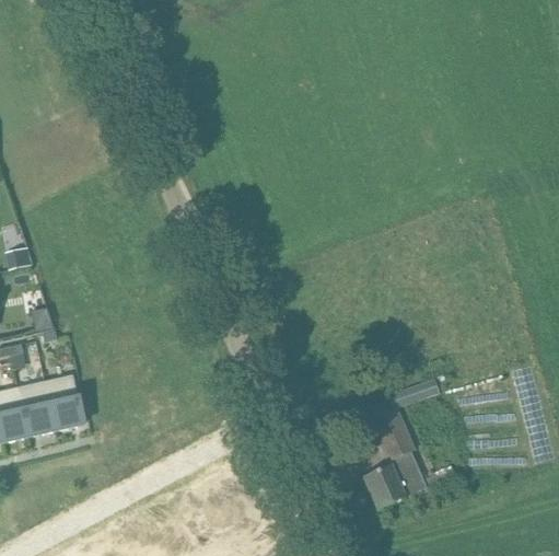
[(46,300),(33,304),(42,332),(55,327),(46,300)]
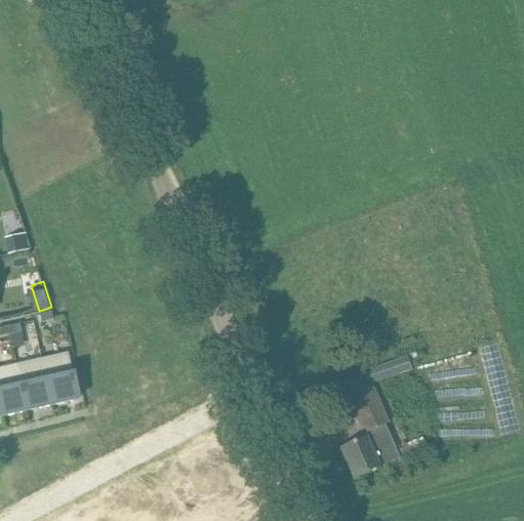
[(52,309),(40,312),(42,320),(53,317),(52,309)]
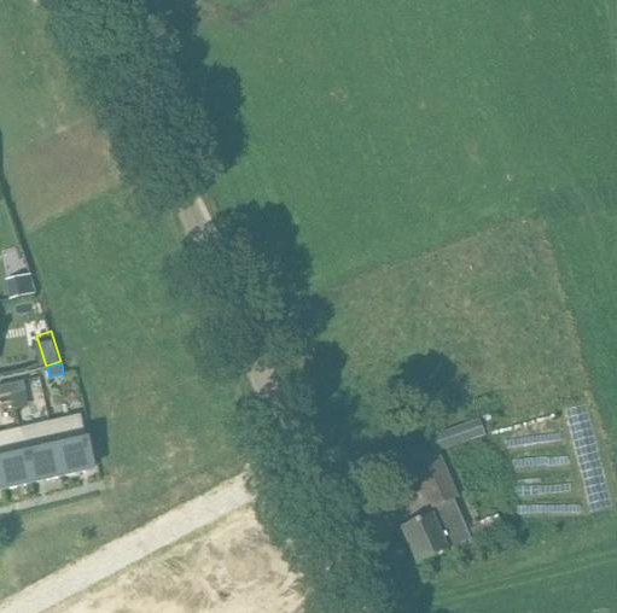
[(24,378),(10,381),(12,391),(25,387),(24,378)]
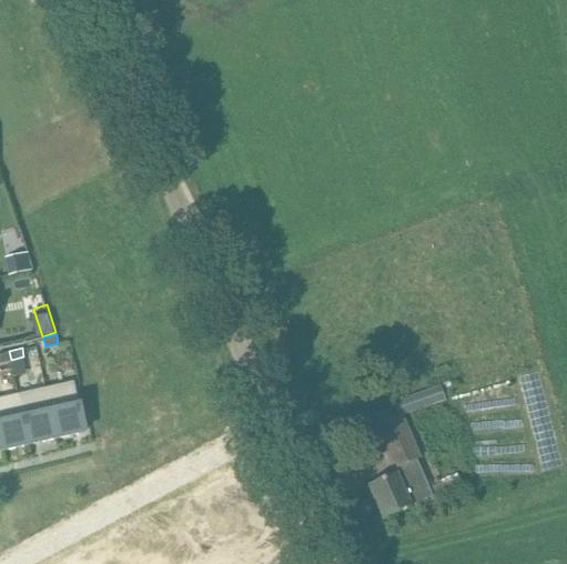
[(9,351),(0,352),(0,361),(11,360),(9,351)]
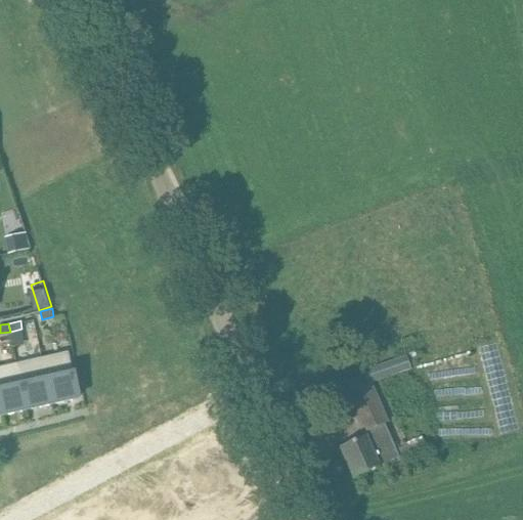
[(69,349),(42,355),(52,402),(79,396),(69,349)]
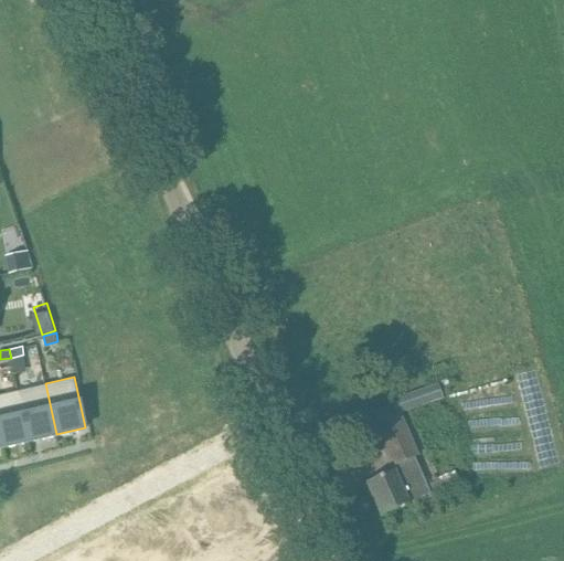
[(405,392),(393,397),(393,399),(397,410),(410,405),(443,393),(439,382),(438,381),(405,392)]
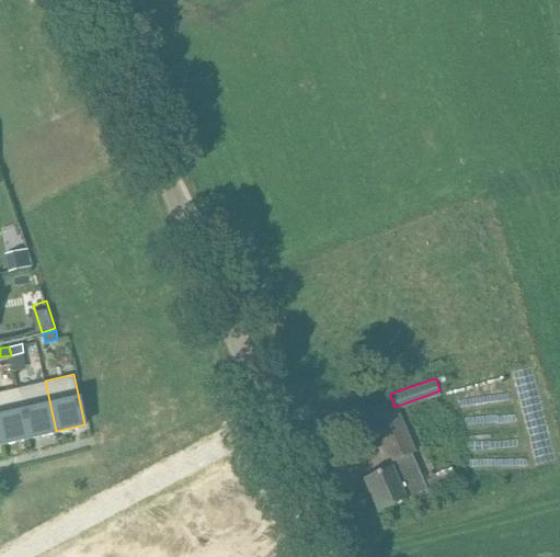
[(45,381),(18,387),(30,436),(56,431),(45,381)]
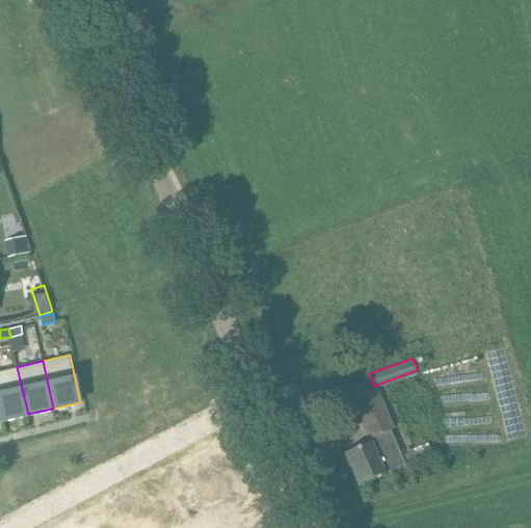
[(17,367),(0,370),(0,410),(2,420),(28,414),(17,367)]
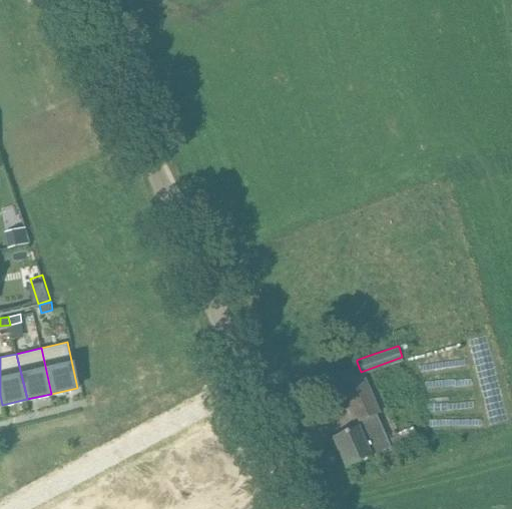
[(341,382),(340,383),(357,422),(377,413),(381,411),(364,372),(361,374),(358,375),(341,382)]
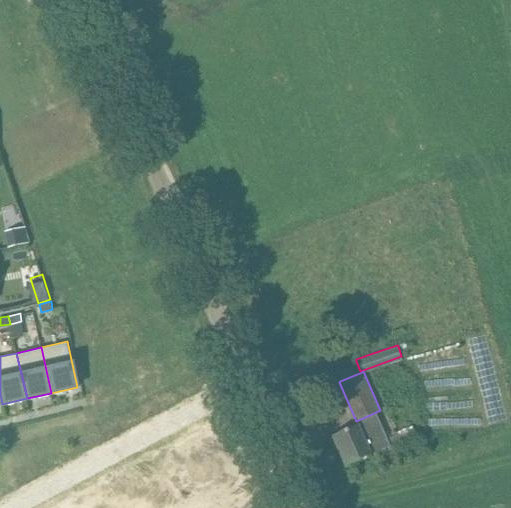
[(350,426),(332,434),(345,465),(364,457),(371,454),(370,453),(384,448),(390,445),(386,436),(376,412),(356,421),(356,423),(350,426)]
